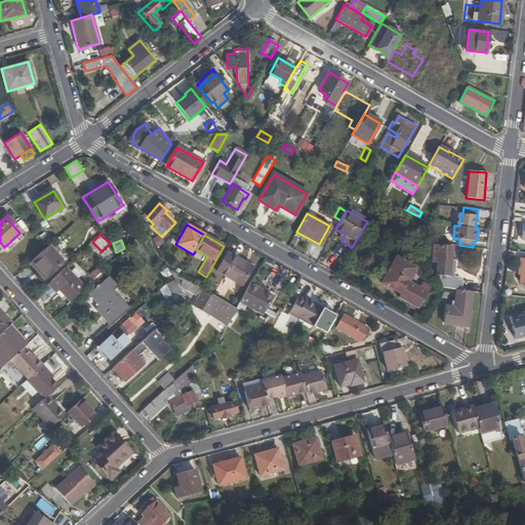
[(64,263),(48,246),(29,264),(37,273),(40,270),(47,278),(64,263)]
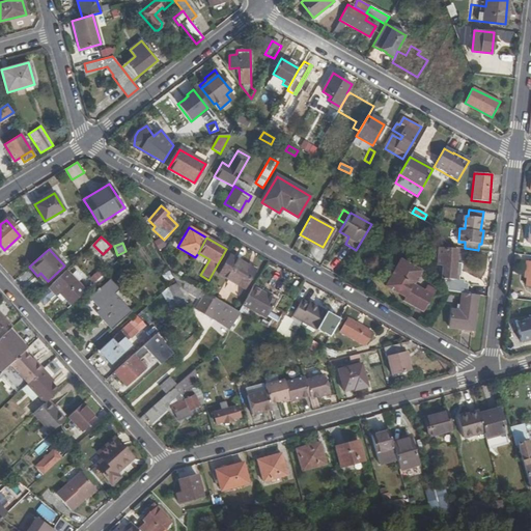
[(455,281),(455,275),(453,274),(454,266),(456,266),(458,251),(445,249),(445,252),(440,251),(439,266),(443,267),(442,282),(446,291),(462,294),(463,294),(464,282),(455,281)]
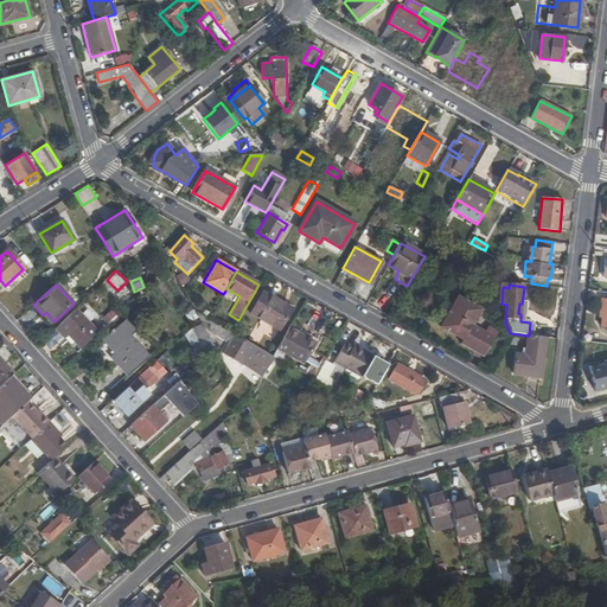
[(278,305),(279,301),(263,292),(250,314),(279,330),(288,312),(278,305)]
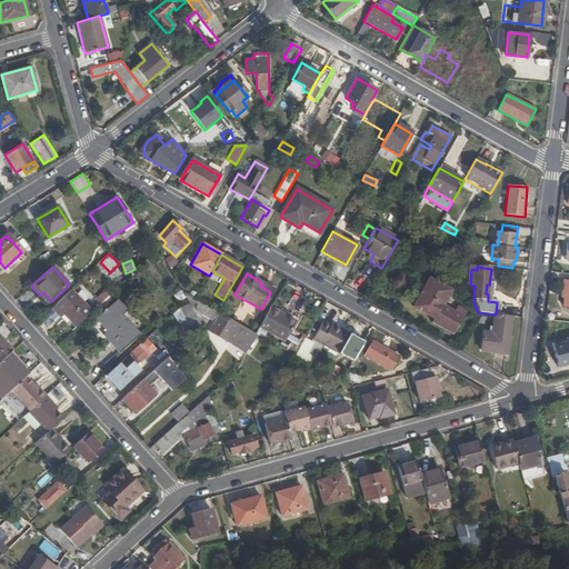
[(413,307),(422,311),(439,283),(430,278),(413,307)]
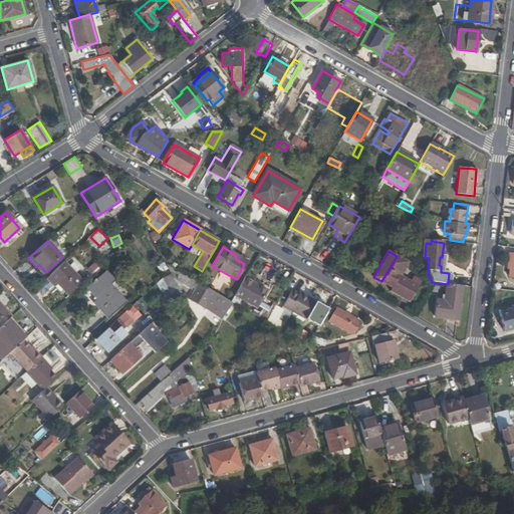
[(246,261),(236,255),(235,258),(244,264),(246,261)]
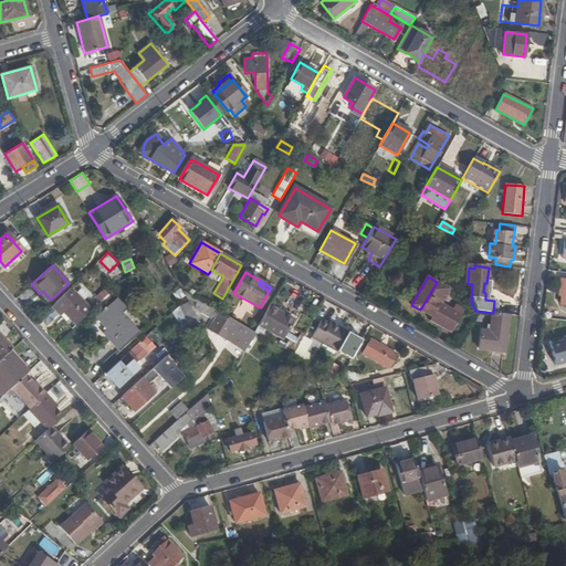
[(449,289),(437,282),(420,310),(426,313),(427,312),(432,315),(429,321),(450,333),(461,315),(440,303),(449,289)]
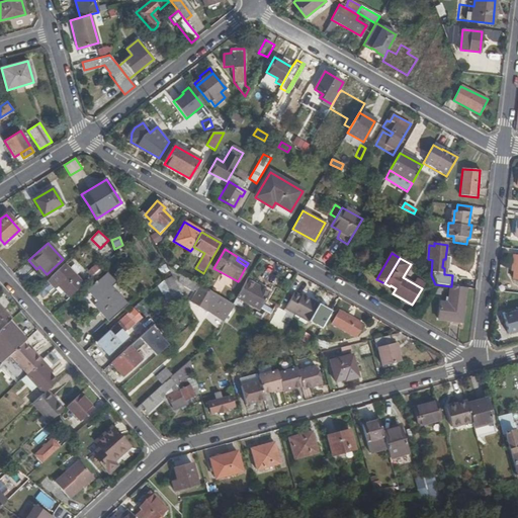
[(84,284),(66,264),(47,281),(54,289),(57,286),(69,298),(84,284)]
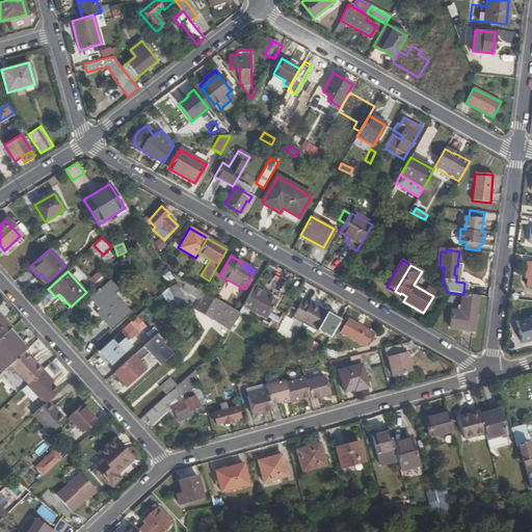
[(180,289),(202,302),(196,311),(211,320),(212,318),(218,322),(219,320),(232,327),(240,314),(173,274),(171,275),(175,282),(177,285),(180,289)]
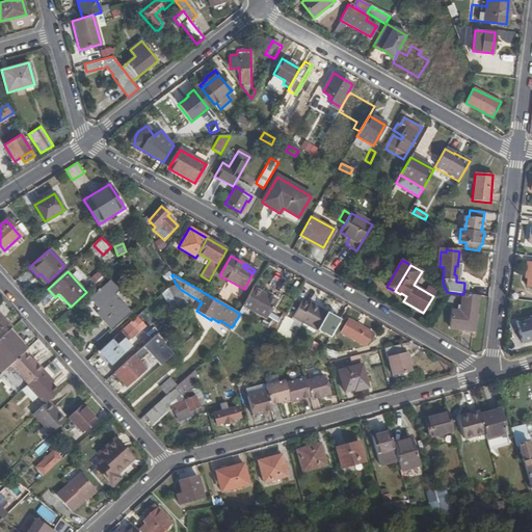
[(101,310),(97,314),(111,329),(130,313),(113,294),(118,291),(109,282),(90,298),(101,310)]
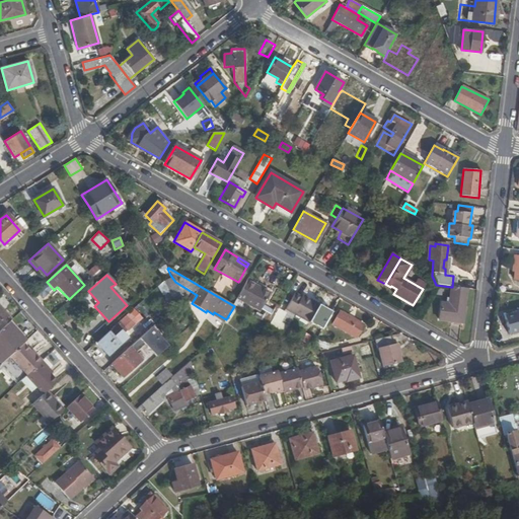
[(174,302),(182,297),(175,282),(172,278),(164,283),(174,302)]
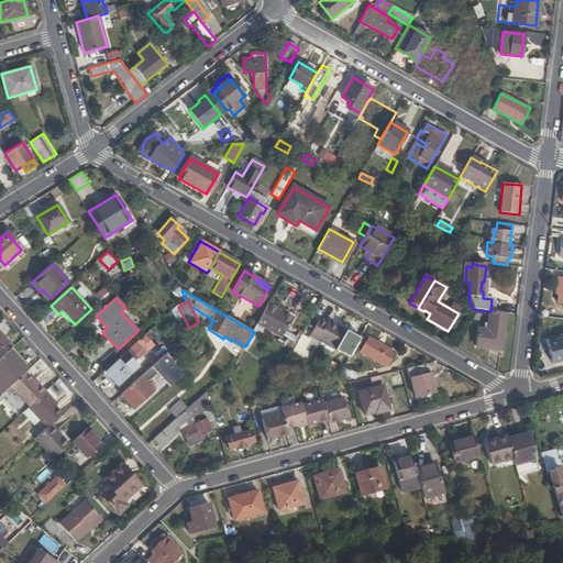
[(294,319),(267,305),(257,322),(283,338),(294,319)]
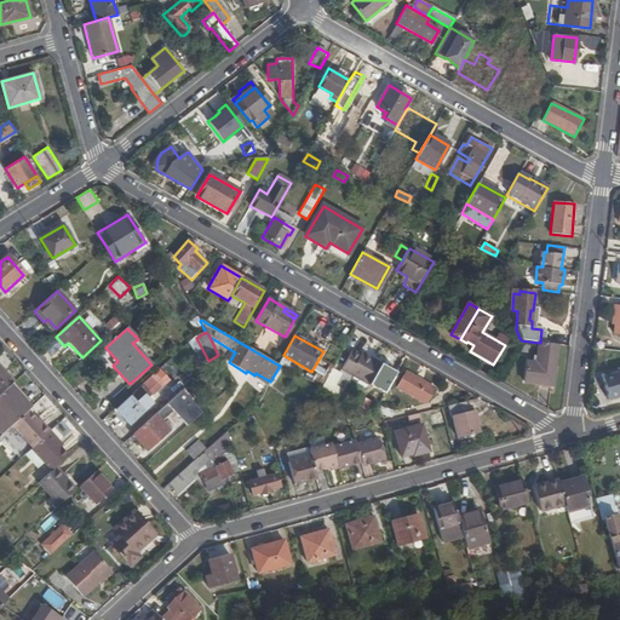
[(550,384),(555,344),(540,343),(539,343),(537,363),(527,363),(524,382),(550,384)]
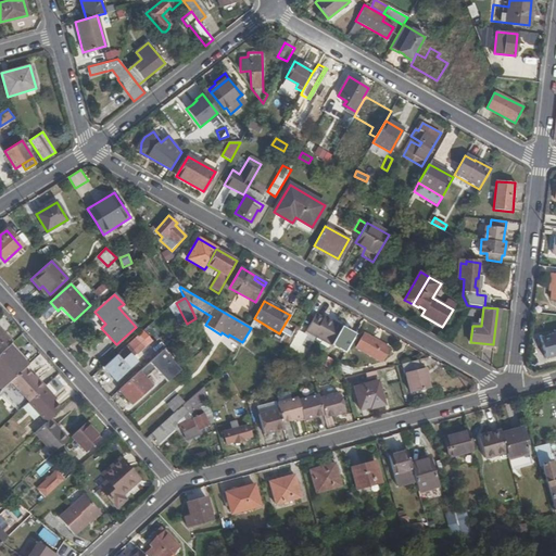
[(323,317),(315,314),(305,331),(330,345),(341,326),(330,319),(329,321),(323,317)]
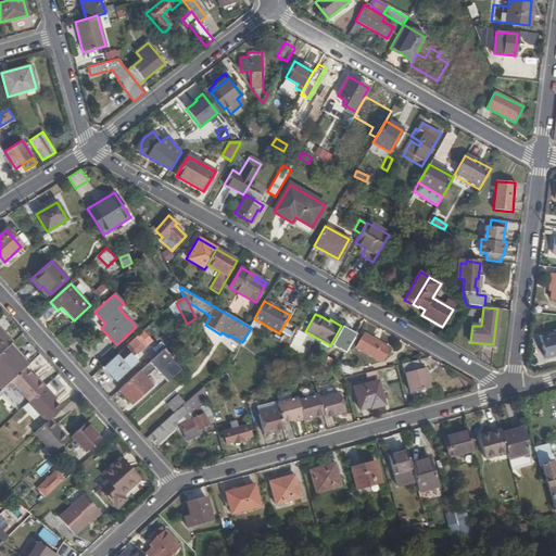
[(355,314),(350,325),(358,329),(364,319),(355,314)]
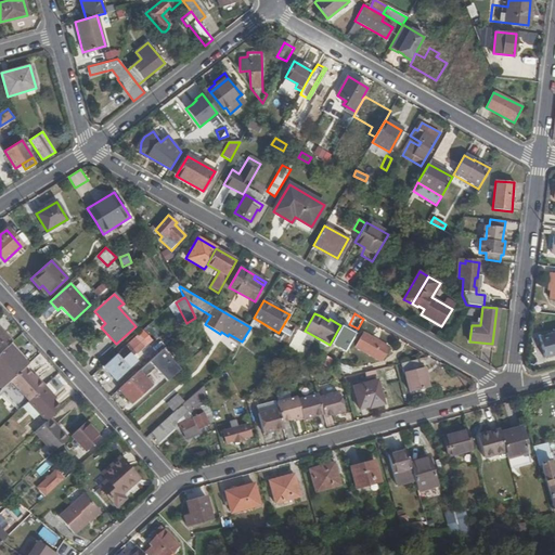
[(12,343),(0,328),(0,353),(9,346),(12,343)]
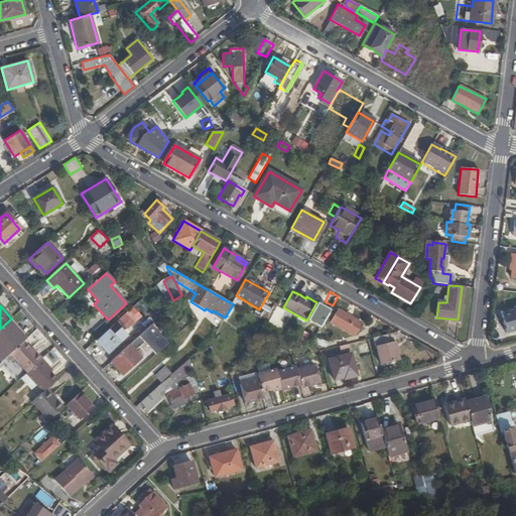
[(515,308),(502,312),(508,334),(515,331),(515,308)]
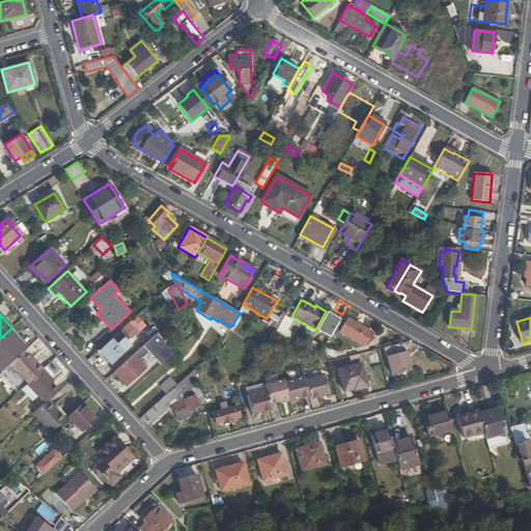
[(280,335),(282,336),(289,323),(283,318),(275,332),(280,335)]
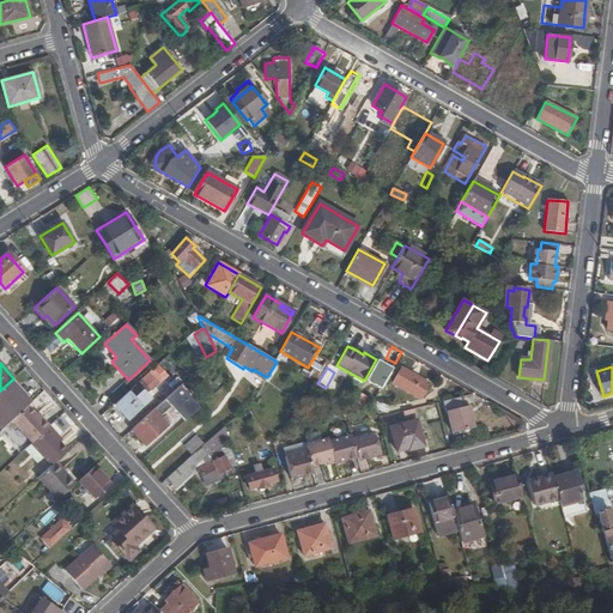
[(430,384),(401,368),(392,383),(422,400),(430,384)]
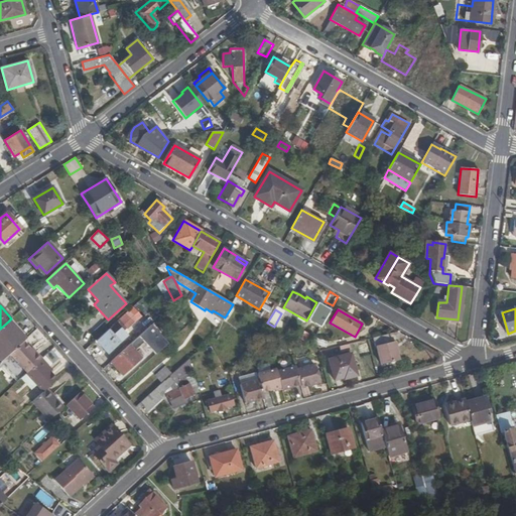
[(500,309),(494,310),(497,323),(503,321),(500,309)]
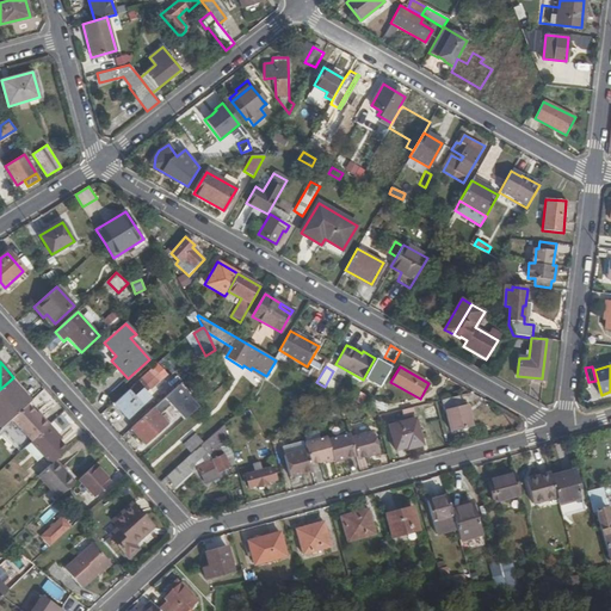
[(152,397),(146,392),(155,383),(147,374),(113,403),(128,420),(152,397)]
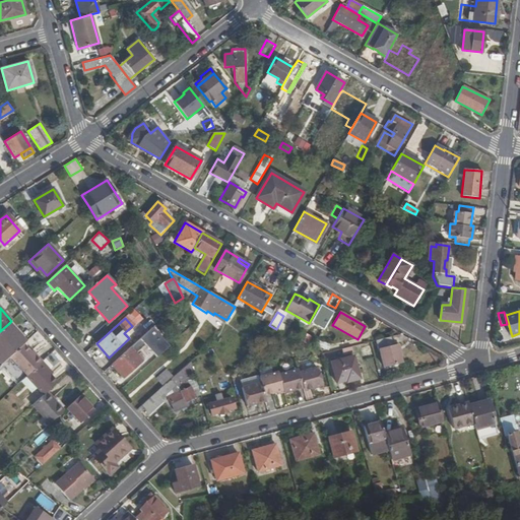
[(25,343),(8,324),(0,331),(0,361),(3,364),(10,358),(23,345),(25,343)]
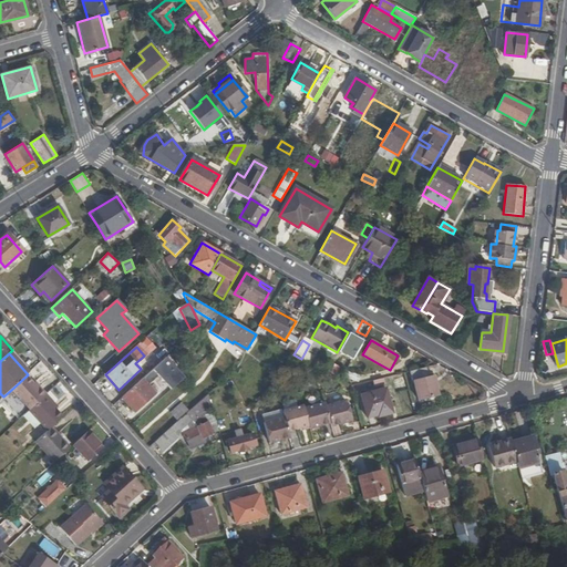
[(167,359),(154,370),(172,390),(185,378),(167,359)]
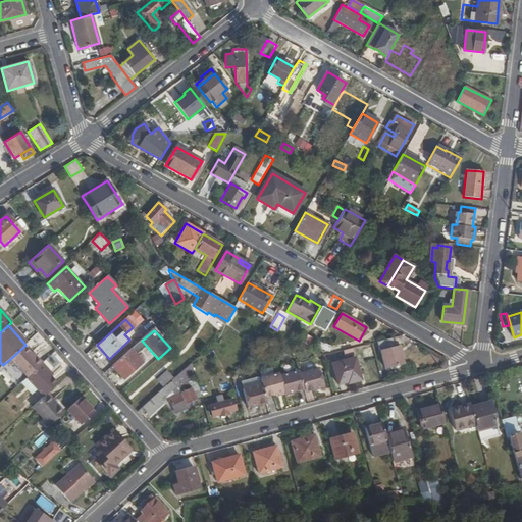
[(395,347),(393,338),(377,343),(383,369),(403,365),(398,347),(395,347)]
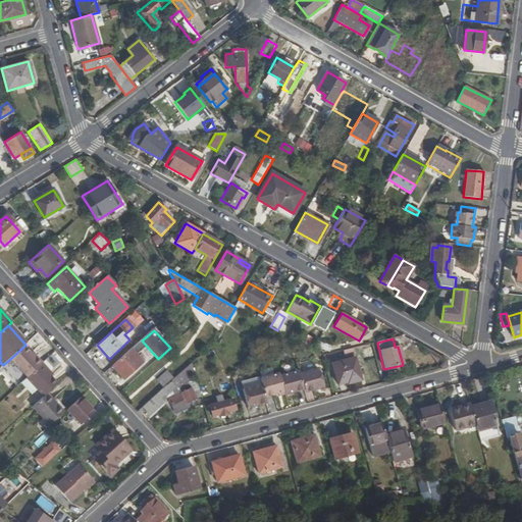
[(31,354),(23,347),(10,359),(27,377),(41,365),(42,364),(36,357),(35,358),(31,354)]
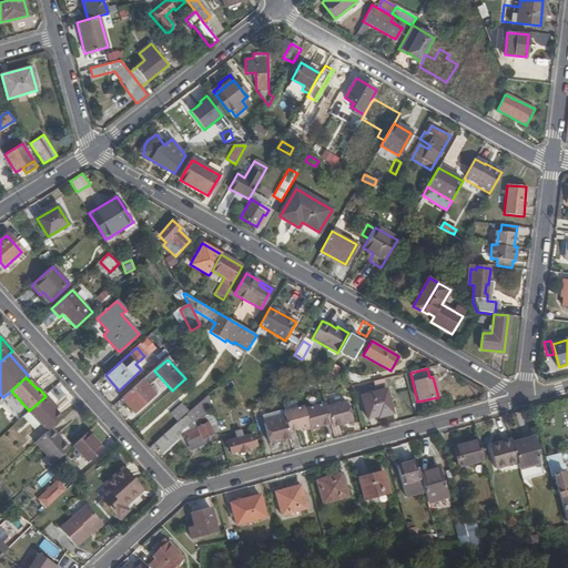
[(154,394),(142,381),(122,398),(135,413),(154,394)]
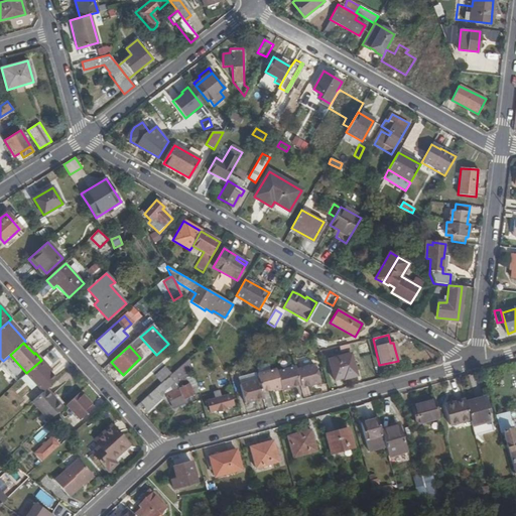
[(368,346),(360,348),(361,355),(370,353),(368,346)]
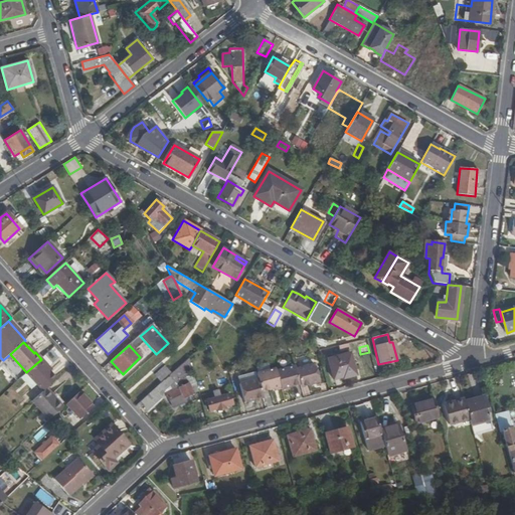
[(341,376),(355,372),(350,352),(327,359),(333,379),(341,377),(341,376)]
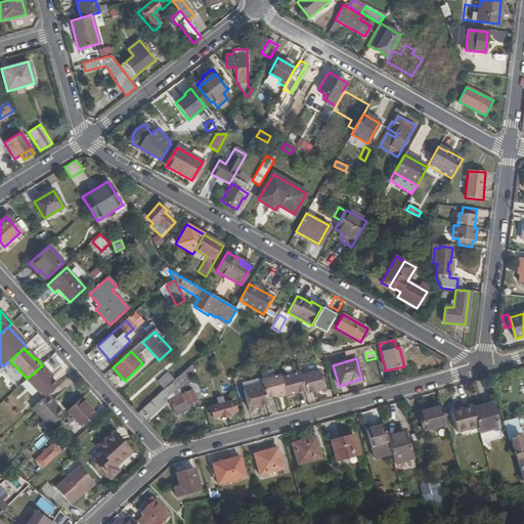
[(41,366),(50,378),(52,376),(43,364),(42,365),(41,366)]
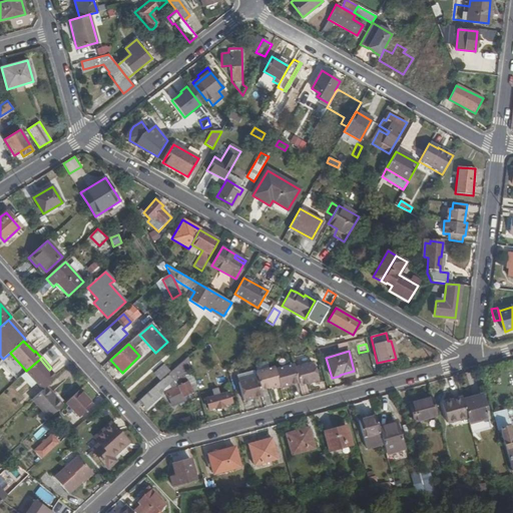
[(171,372),(176,378),(190,366),(188,357),(171,372)]
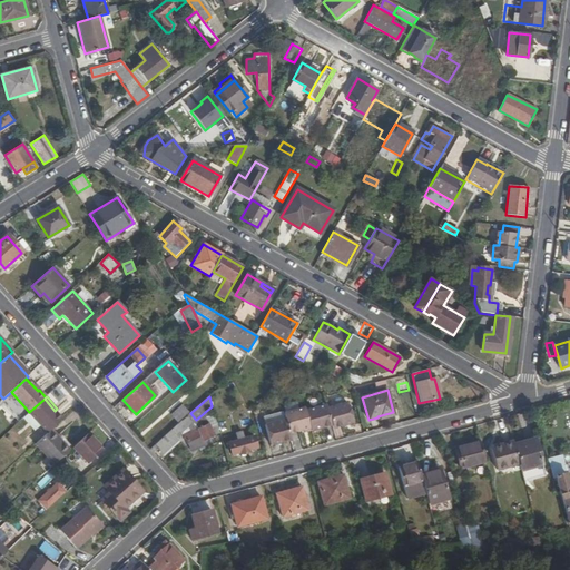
[(62,419),(55,411),(45,399),(29,412),(29,413),(47,433),(50,430),(62,419)]
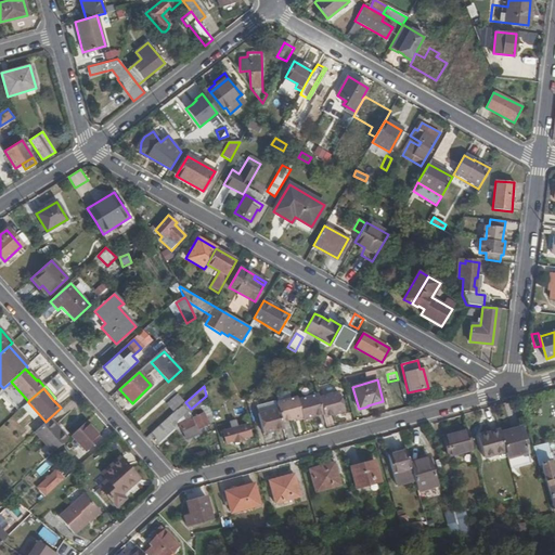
[(344,410),(339,391),(319,397),(323,414),(323,417),(337,413),(336,412),(344,410)]
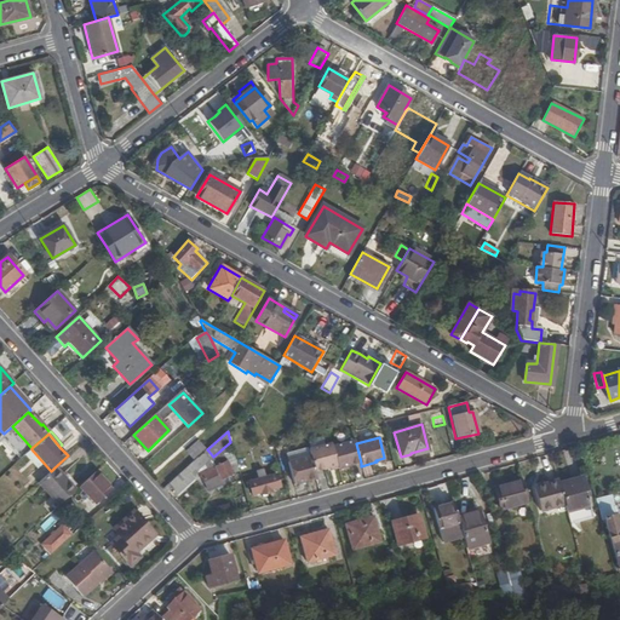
[(190,465),(206,451),(199,440),(181,453),(190,465)]
